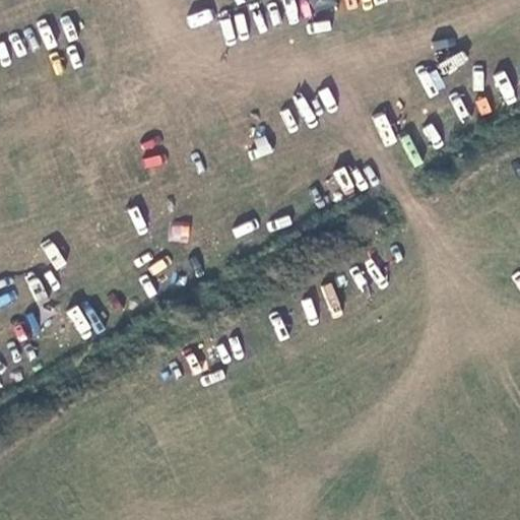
[(419,76),(429,94),(443,86),(434,68),(419,76)]
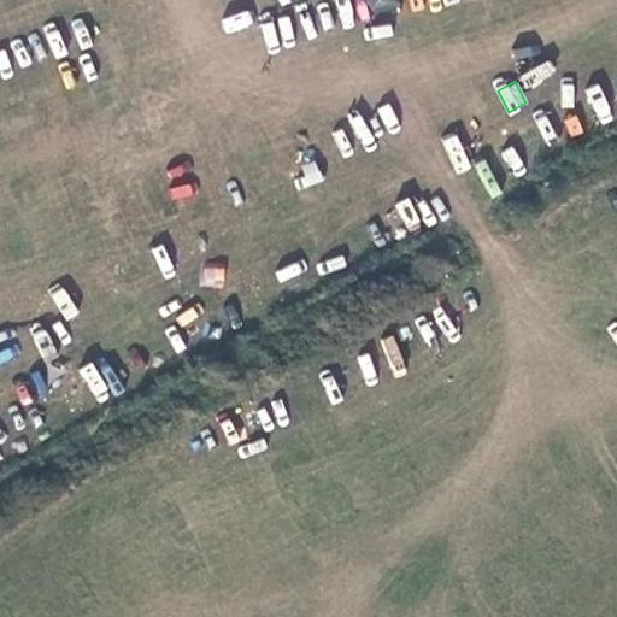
[(300,183),(318,184),(321,163),(303,160),(300,183)]
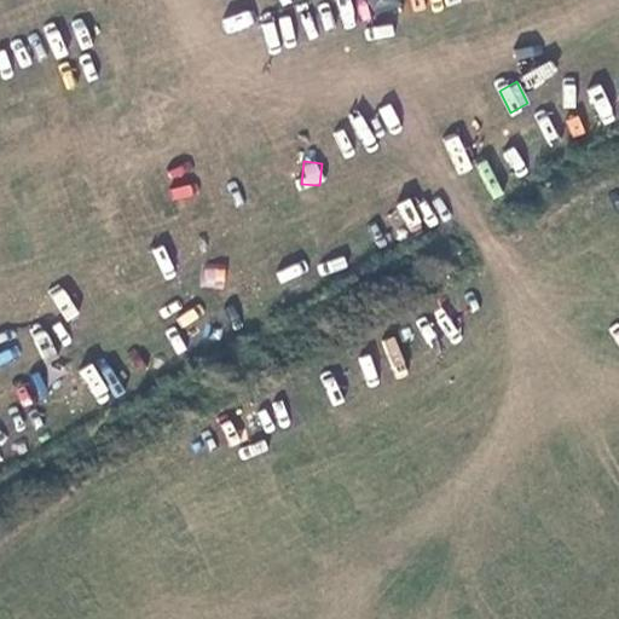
[(203,261),(201,285),(223,288),(225,264),(203,261)]
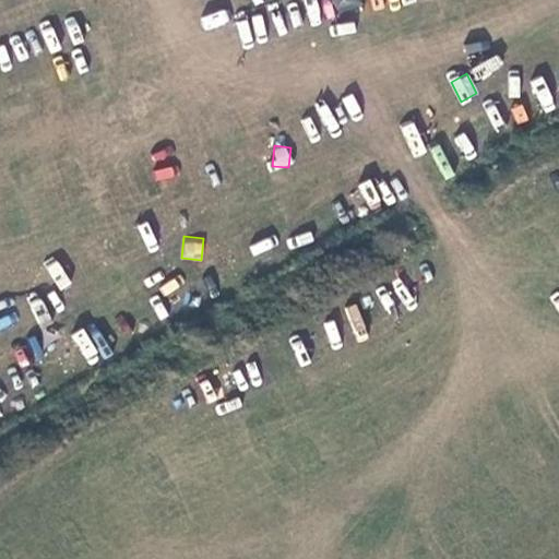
[(61,261),(48,264),(55,289),(68,286),(61,261)]
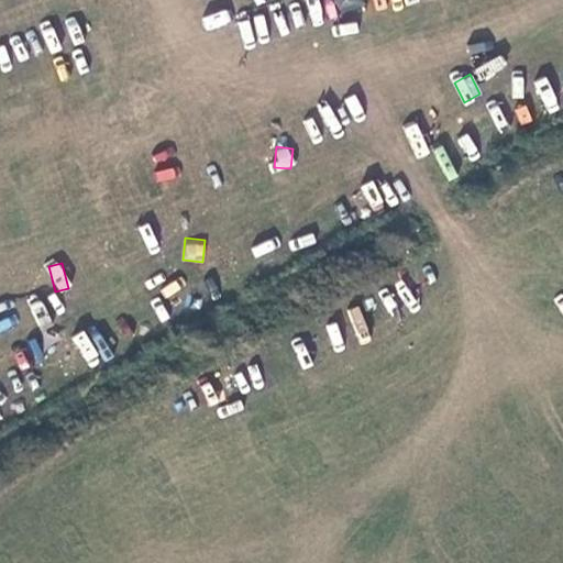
[(91,370),(113,355),(94,324),(70,340),(91,370)]
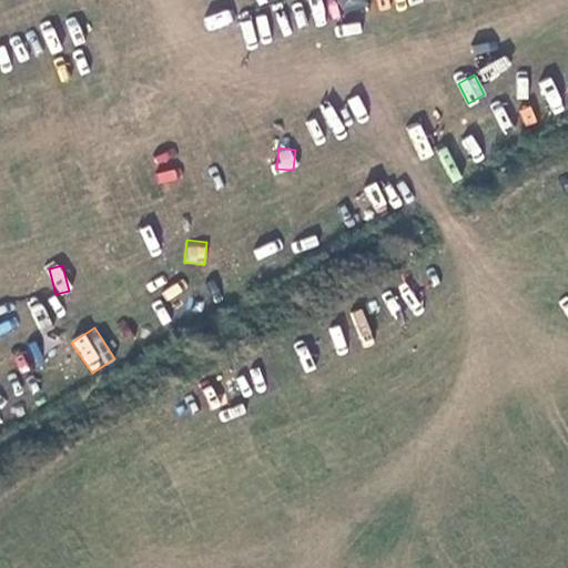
All buildings are outlined.
